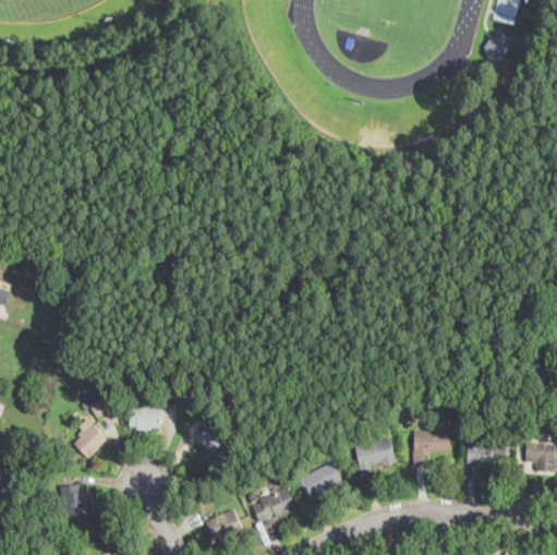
[(507,59),(506,37),(485,38),(486,60),(507,59)]
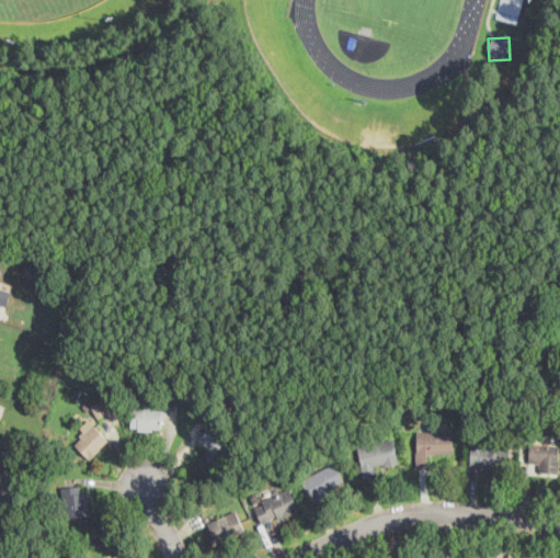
[(0,271),(1,272),(0,275),(0,288),(10,294),(4,309),(0,307),(0,271)]
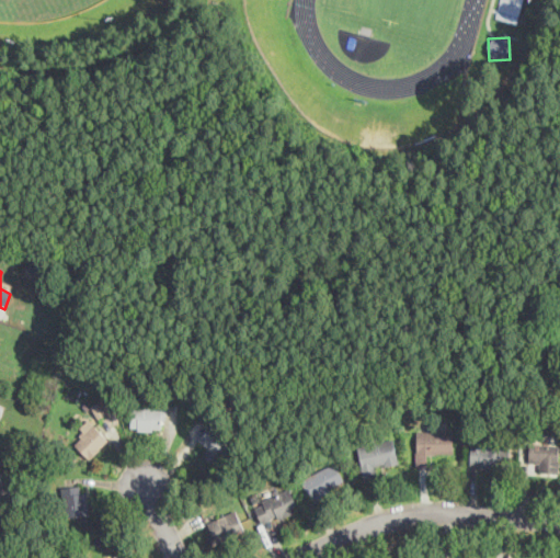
[(129,431),(164,431),(164,408),(129,408),(129,431)]
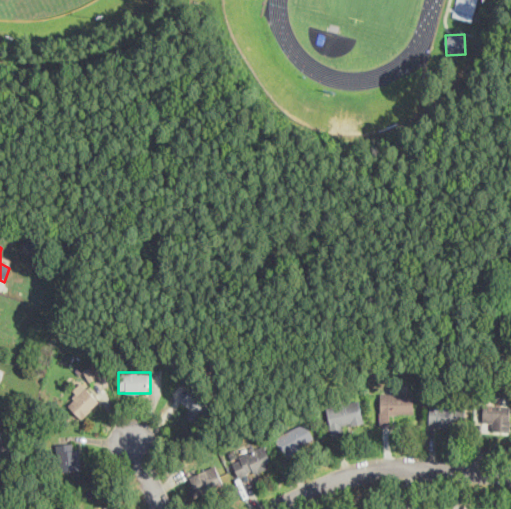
[(196,427),(214,411),(193,389),(180,401),(189,411),(184,415),(196,427)]
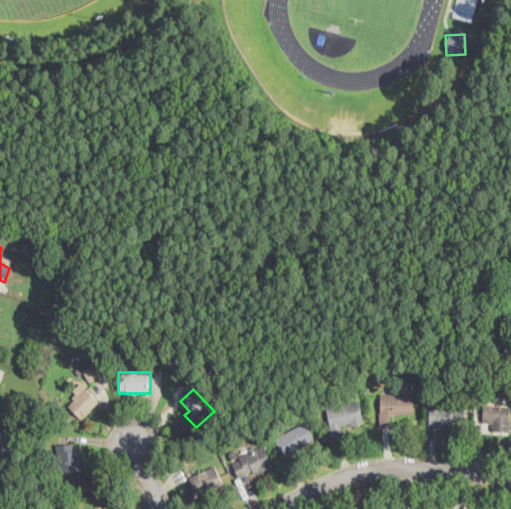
[(66,409),(79,422),(99,403),(86,390),(66,409)]
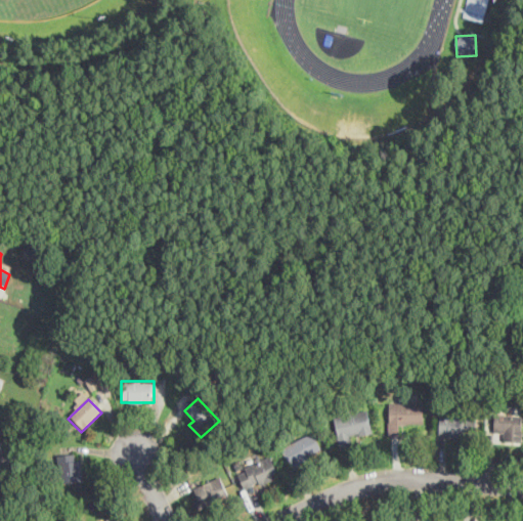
[(422,404),(388,404),(388,438),(399,438),(399,426),(422,426),(422,404)]
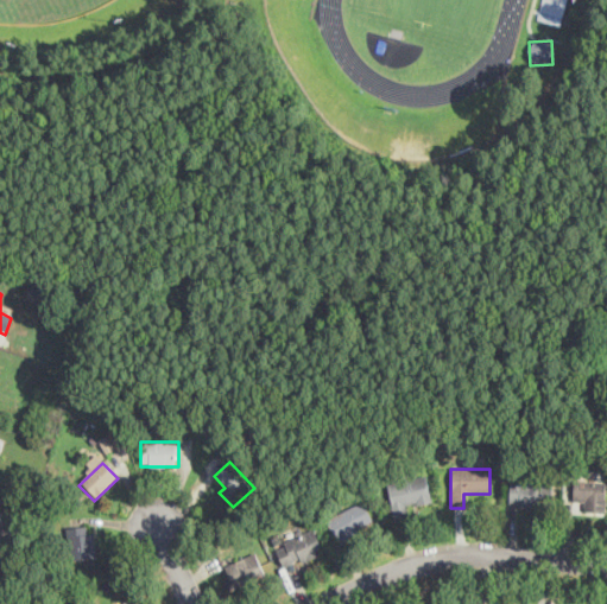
[(392,520),(406,517),(405,507),(430,503),(425,477),(386,484),(392,520)]
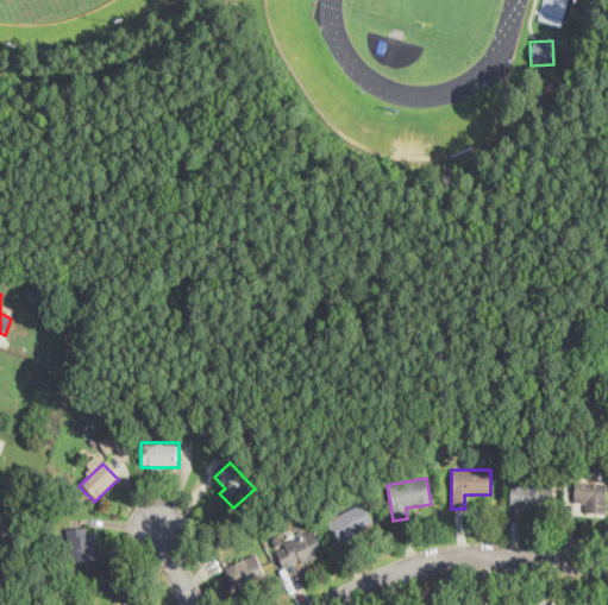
[(511,481),(511,505),(553,505),(553,481),(511,481)]
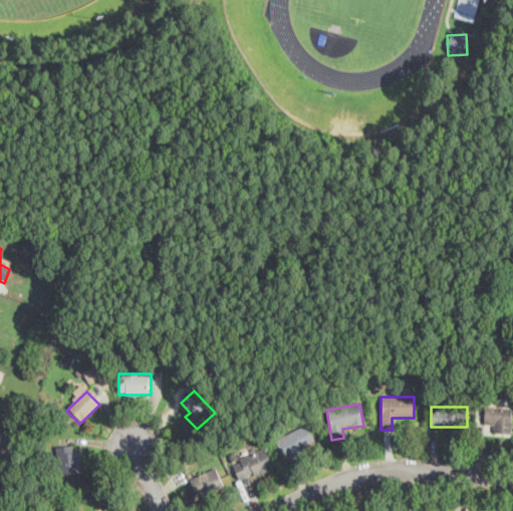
[(512,409),(484,409),(484,431),(512,431),(512,409)]
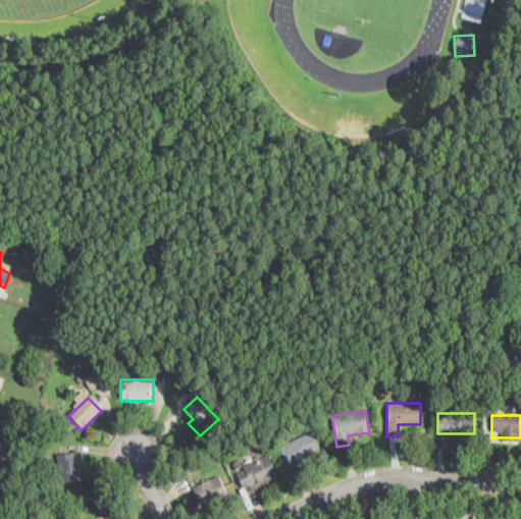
[(290,468),(321,452),(312,432),(279,448),(290,468)]
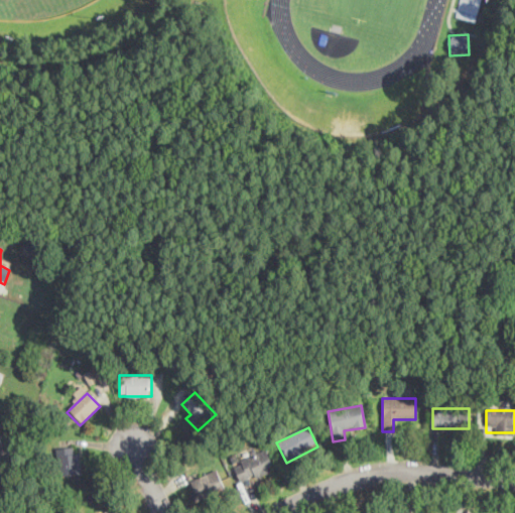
[(55,450),(58,478),(81,476),(78,447),(55,450)]
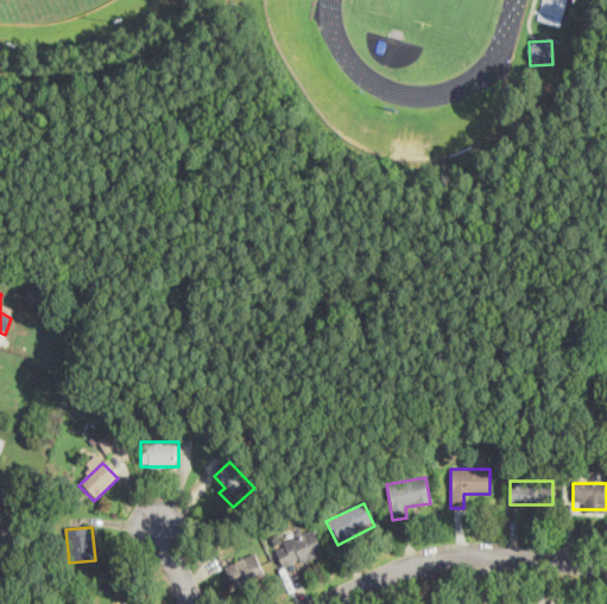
[(322,554),(310,531),(273,548),(284,571),(322,554)]
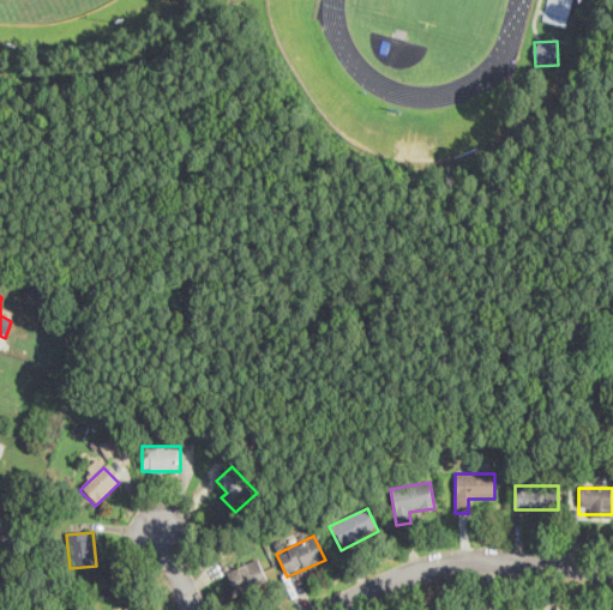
[(234,599),(268,587),(259,561),(224,573),(234,599)]
